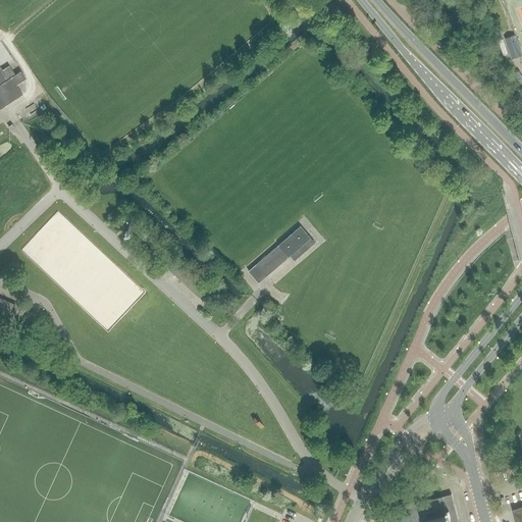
[(521,13),(512,17),(521,45),(521,13)]
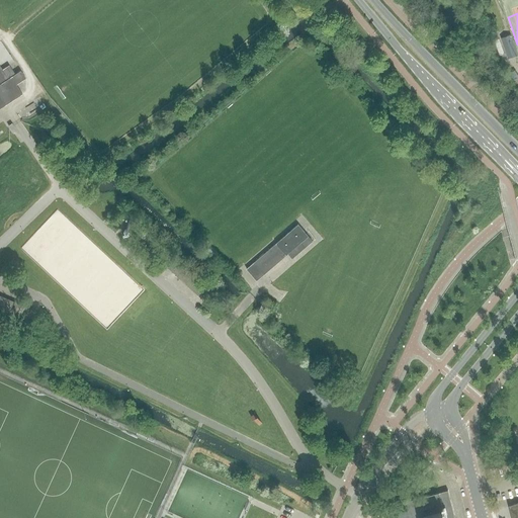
[(511,34),(501,37),(508,59),(517,55),(511,34)]
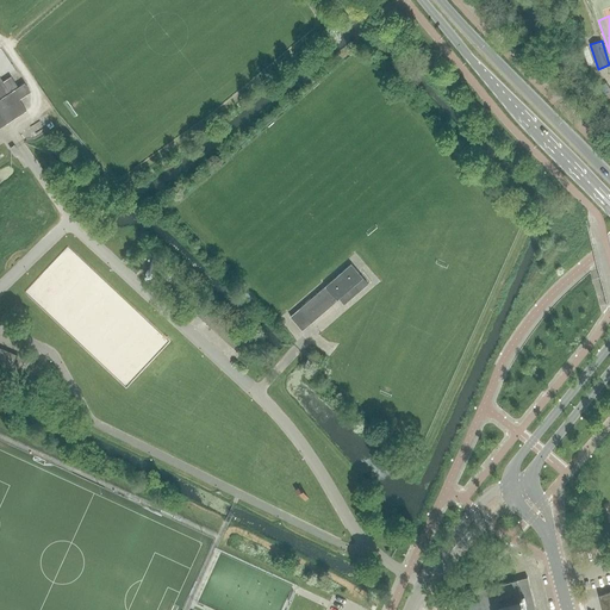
[(587,45),(583,48),(589,66),(593,63),(587,45)]
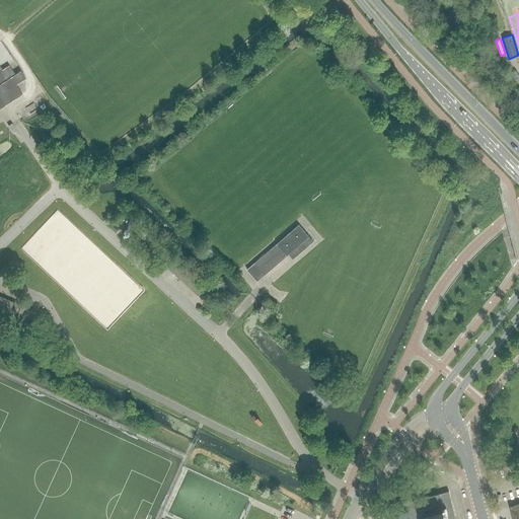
[(25,78),(20,71),(16,74),(15,74),(9,65),(4,69),(2,70),(0,66),(0,108),(8,103),(14,99),(16,98),(18,96),(22,94),(21,93),(21,94),(14,84),(24,78),(25,79),(25,78)]
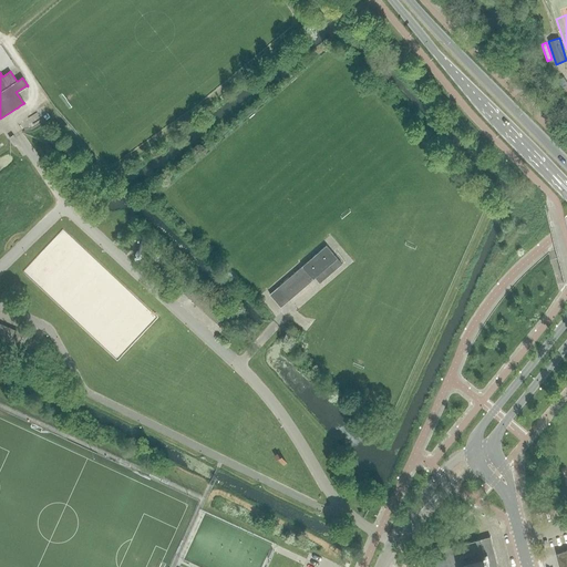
[(295,274),(295,275),(279,288),(278,287),(278,288),(269,295),(281,308),(289,300),(290,300),(289,299),(305,286),(306,287),(316,278),(320,284),(342,264),(326,246),(318,253),(299,269),(295,274)]
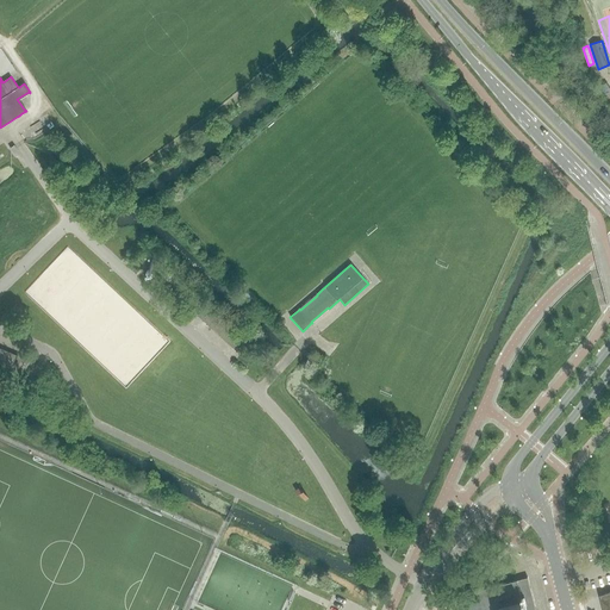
[(207,304),(198,315),(204,321),(205,319),(213,310),(207,304)]
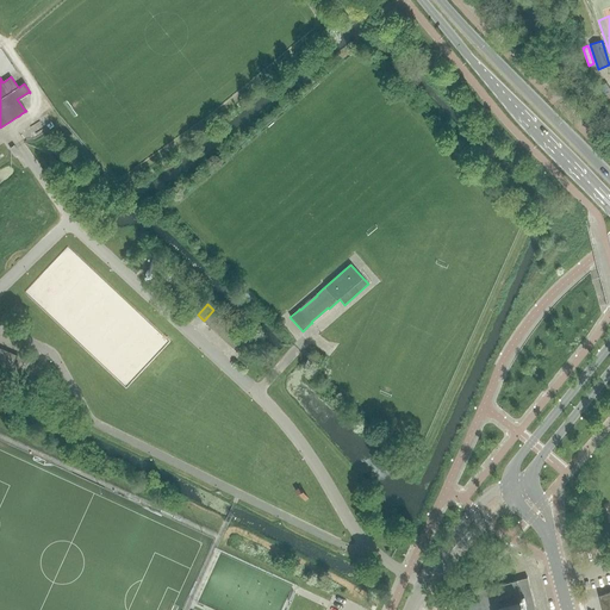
[(213,310),(205,319),(210,324),(219,315),(213,310)]
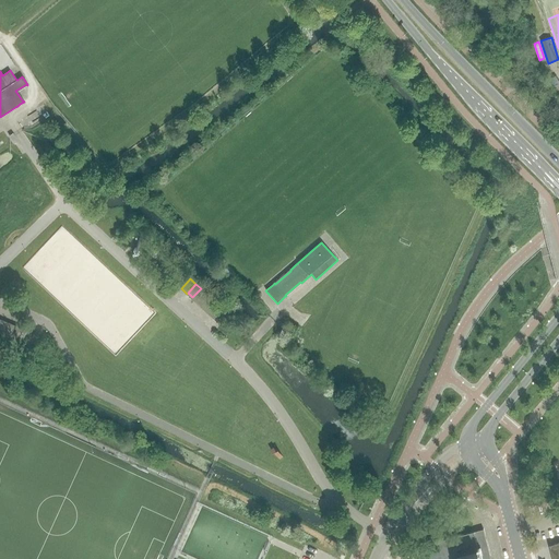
[(201,288),(192,297),(197,301),(205,293),(201,288)]
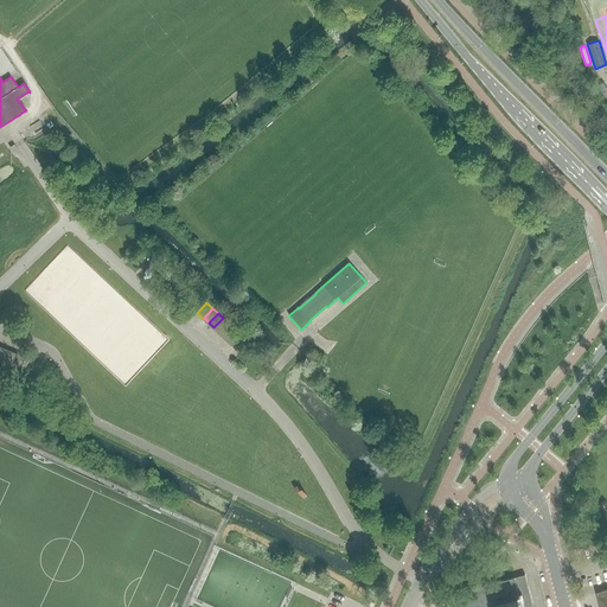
[(223,318),(213,327),(219,333),(228,323),(223,318)]
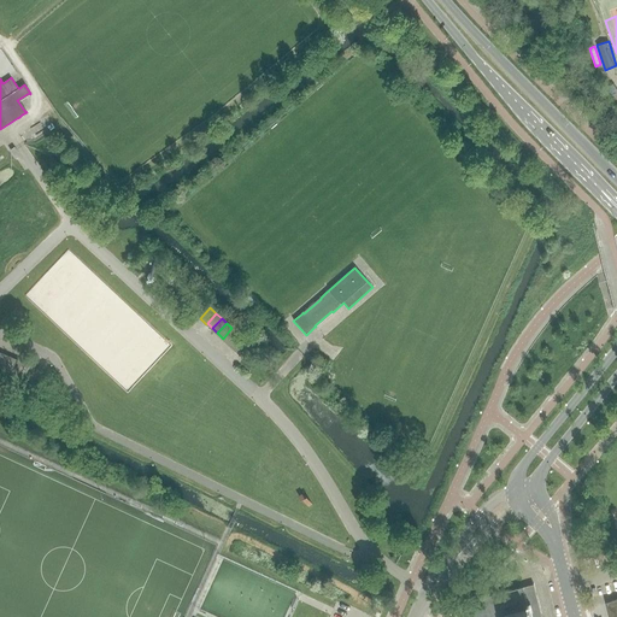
[(231,328),(223,339),(228,344),(238,333),(231,328)]
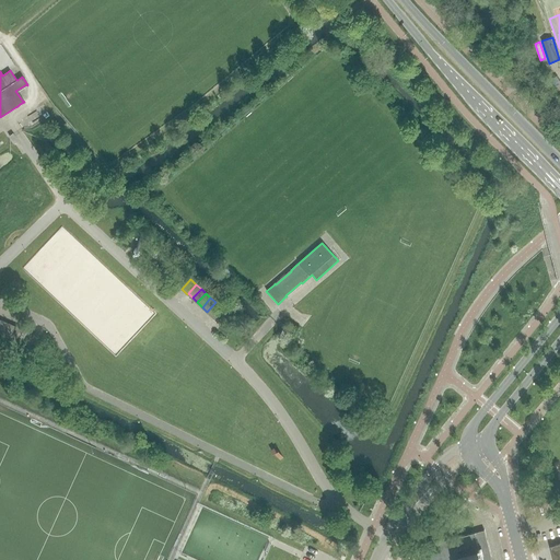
[(216,302),(207,312),(211,316),(220,306),(216,302)]
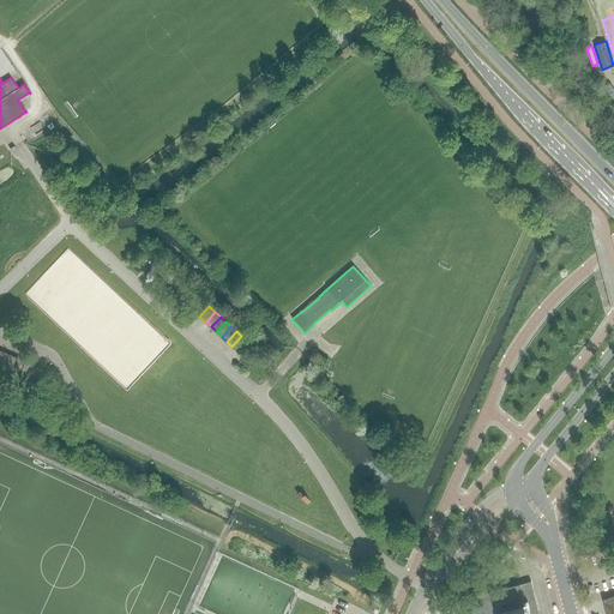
[(240,355),(250,344),(241,336),(232,347),(240,355)]
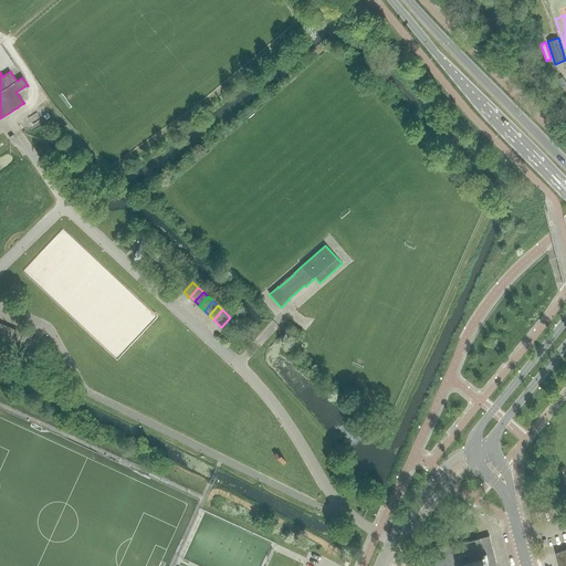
[(10,329),(3,327),(0,335),(0,337),(4,341),(10,329)]
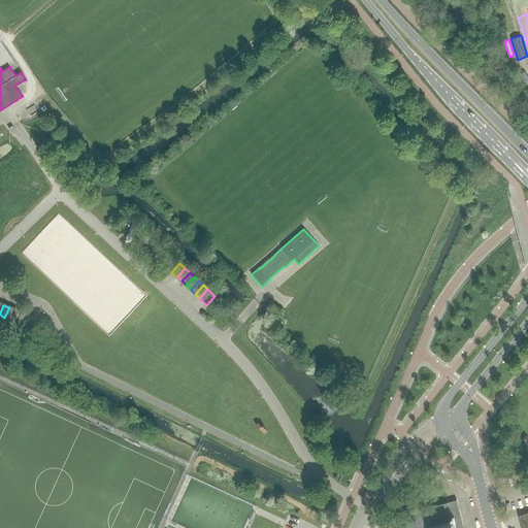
[(14,309),(9,307),(4,318),(10,320),(14,309)]
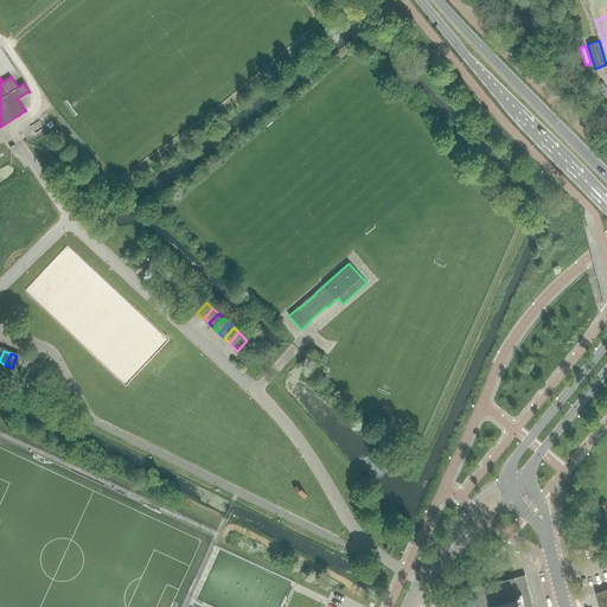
[(17,355),(17,356),(12,368),(23,372),(27,359),(19,356),(17,355)]
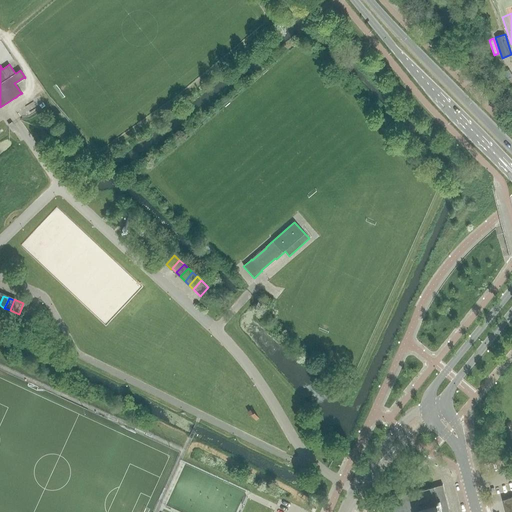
[(449,511),(443,485),(434,487),(377,502),(379,511),(449,511)]
